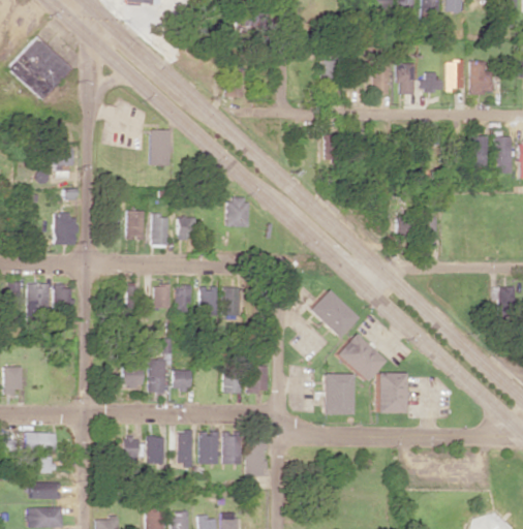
[(9,67),(43,99),(73,67),(38,35),(9,67)]
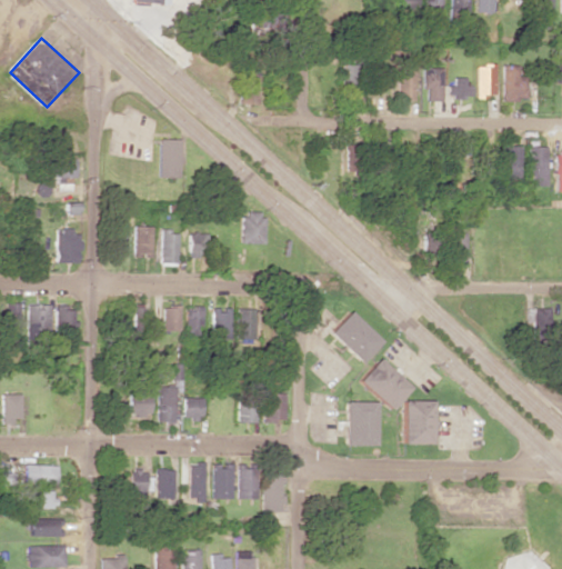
[(343,102),(359,102),(360,61),(345,60),(343,102)]
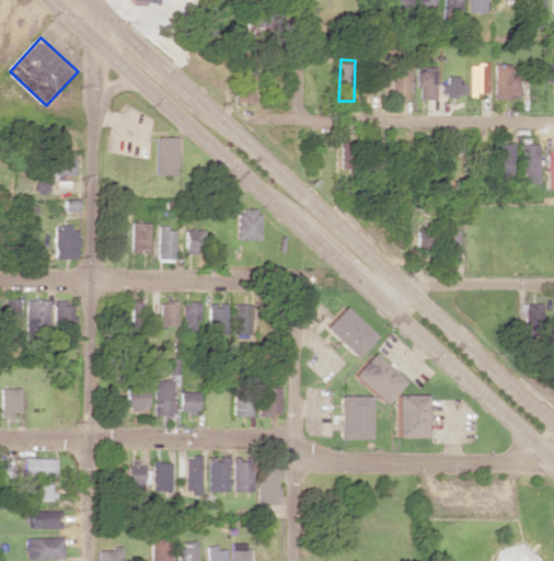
[(394,59),(395,98),(412,98),(411,59),(394,59)]
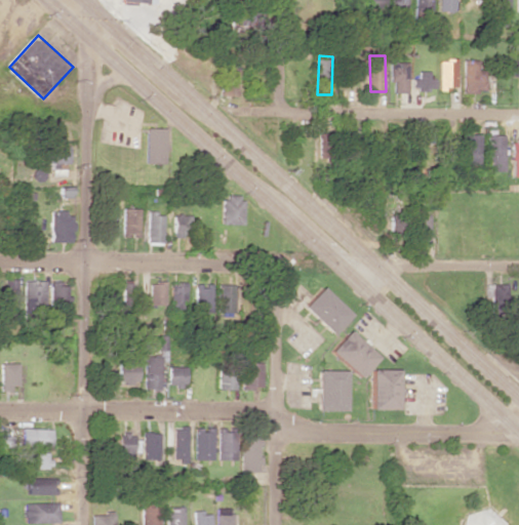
[(442,88),(460,88),(460,59),(442,59),(442,88)]
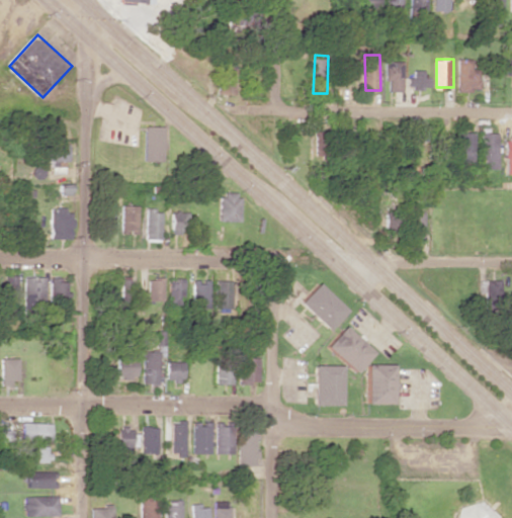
[(475,59),(460,59),(460,90),(483,90),(483,69),(475,69),(475,59)]
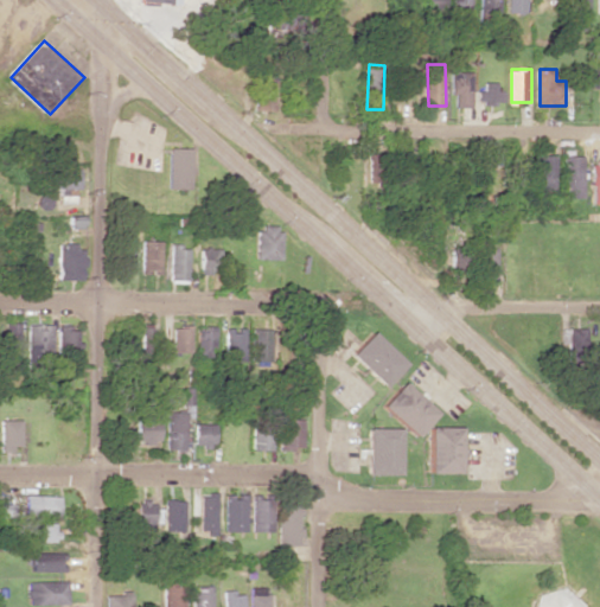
[(454,95),(459,95),(459,107),(474,107),(476,71),(454,71),(454,95)]
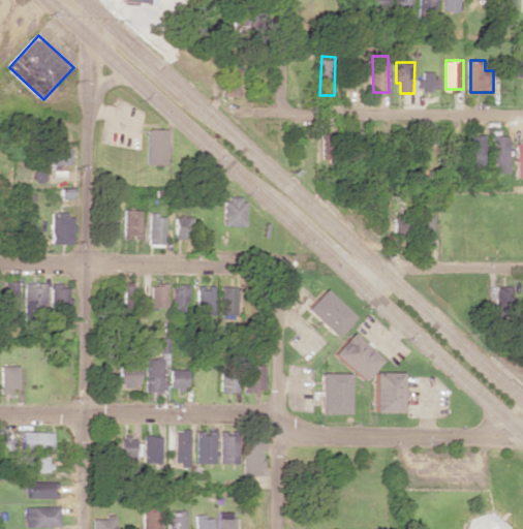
[(439,71),(425,71),(425,79),(418,79),(418,89),(438,90),(439,71)]
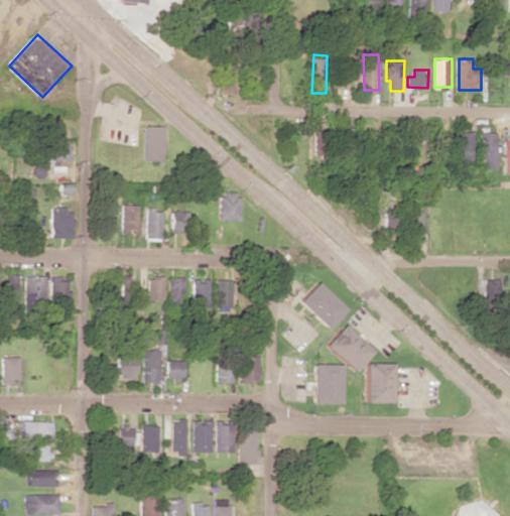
[(166,126),(148,125),(147,160),(166,160),(166,126)]
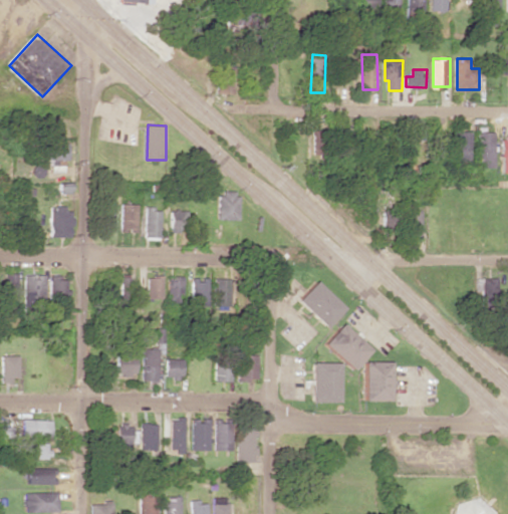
[(473,132),(457,132),(457,160),(473,161),(473,132)]
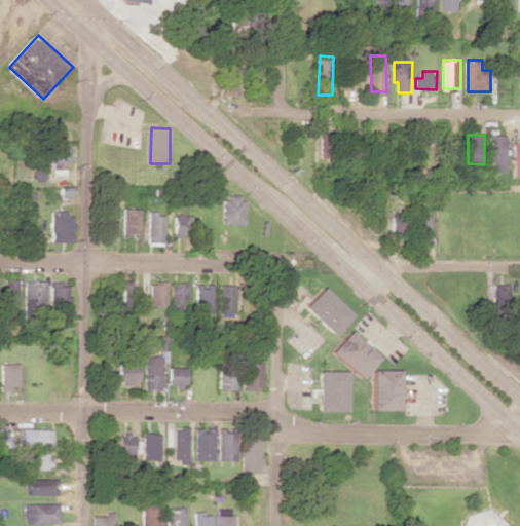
[(509,135),(491,135),(492,172),(510,171),(509,135)]
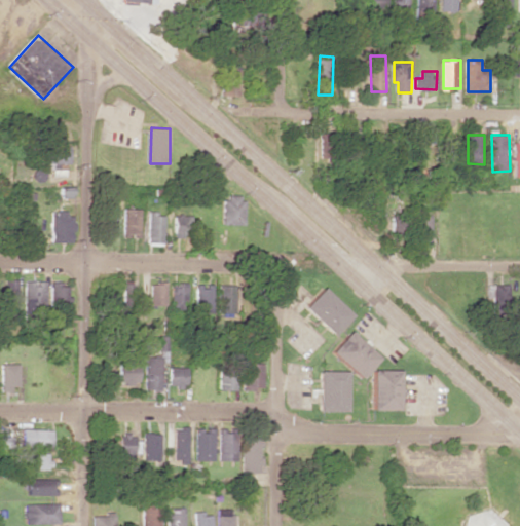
[(50,163),(70,162),(70,145),(50,145),(50,163)]
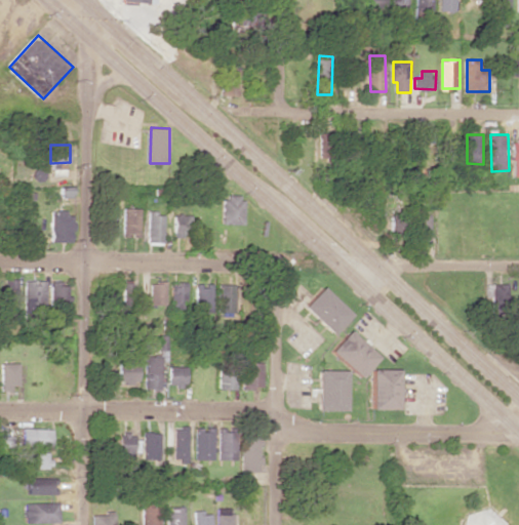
[(245,195),(227,195),(227,224),(245,224),(245,195)]
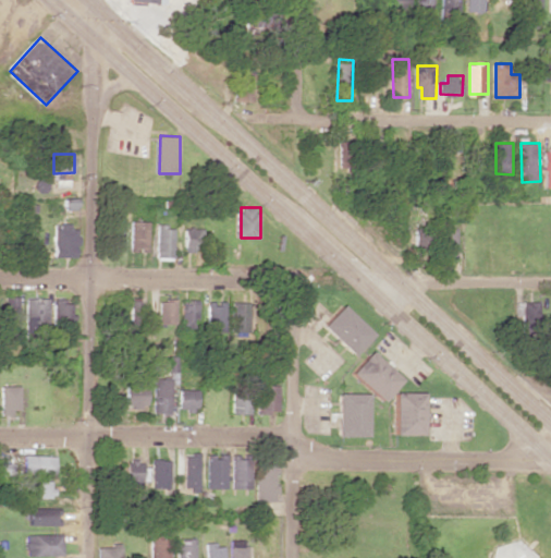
[(127,221),(118,221),(117,246),(126,246),(127,221)]
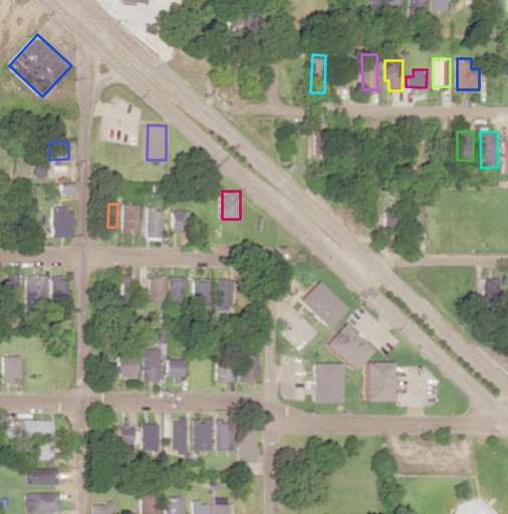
[(140,204),(124,204),(123,228),(140,229),(140,204)]
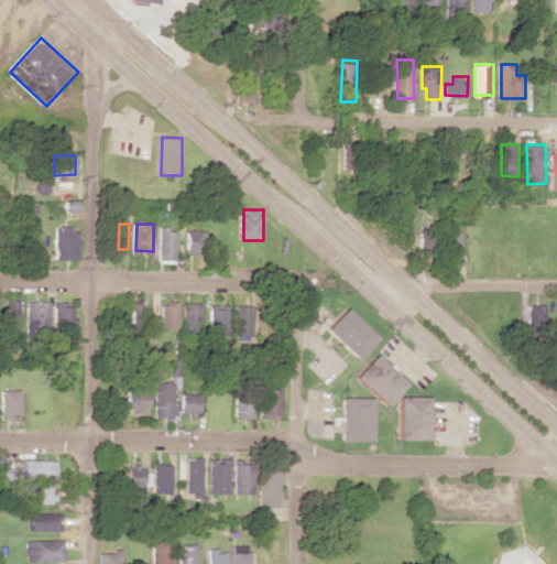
[(58,259),(82,260),(82,228),(58,228),(58,259)]
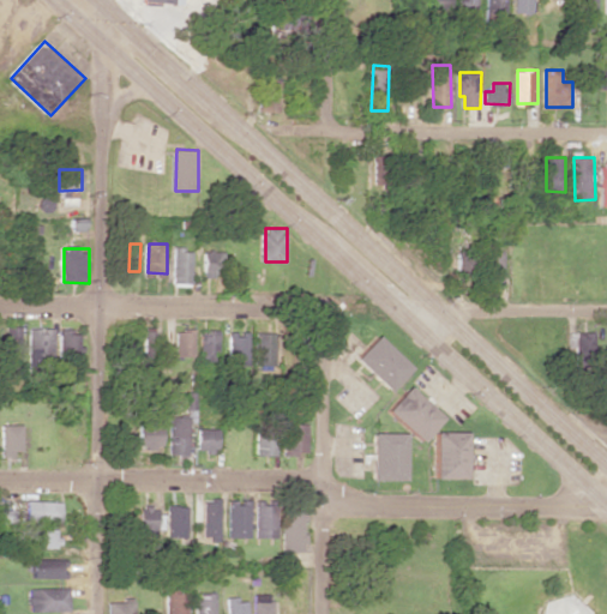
[(208,277),(224,277),(224,251),(206,251),(208,277)]
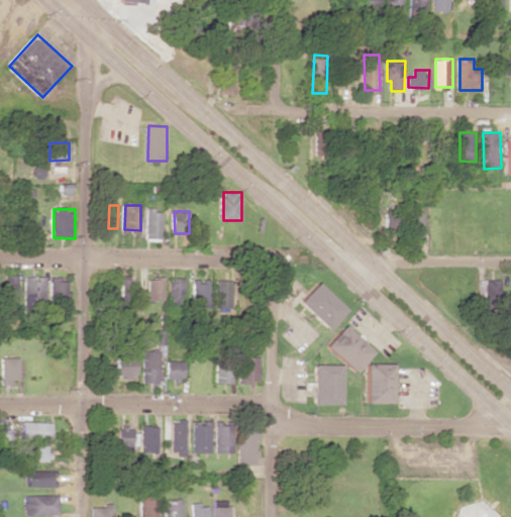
[(405,212),(388,213),(389,231),(405,230),(405,212)]
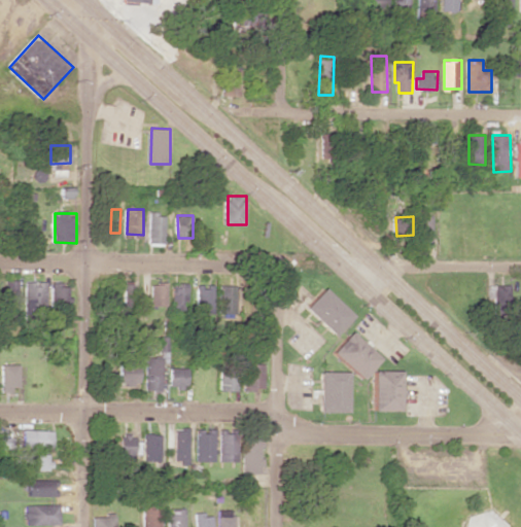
[(435,216),(419,216),(419,240),(436,240),(435,216)]
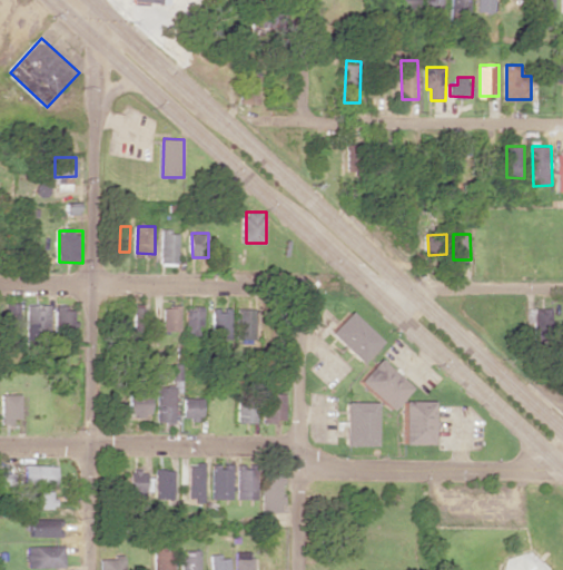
[(23,303),(8,303),(9,337),(25,337),(23,303)]
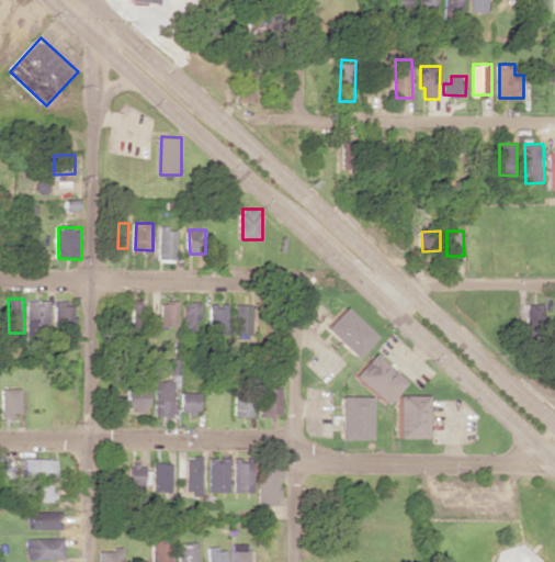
[(53,300),(31,300),(31,337),(53,337),(53,300)]
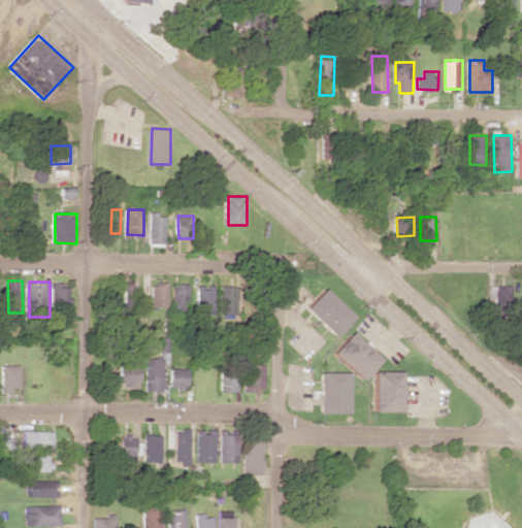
[(55,283),(55,304),(72,304),(72,284),(55,283)]
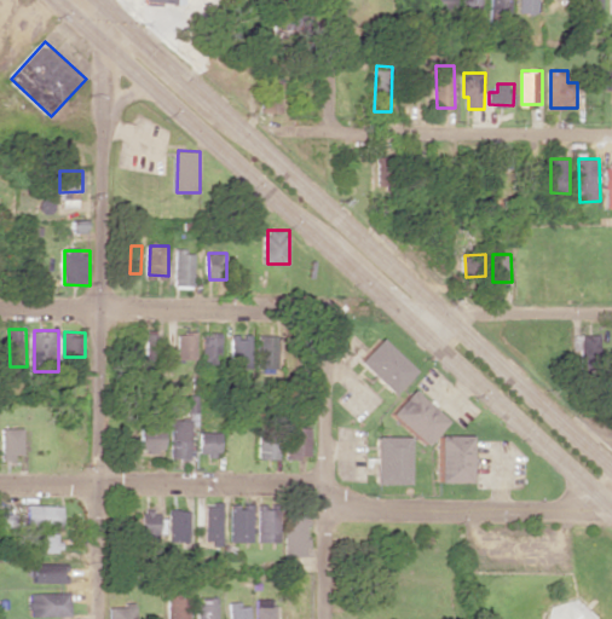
[(200,331),(183,333),(183,359),(201,359),(200,331)]
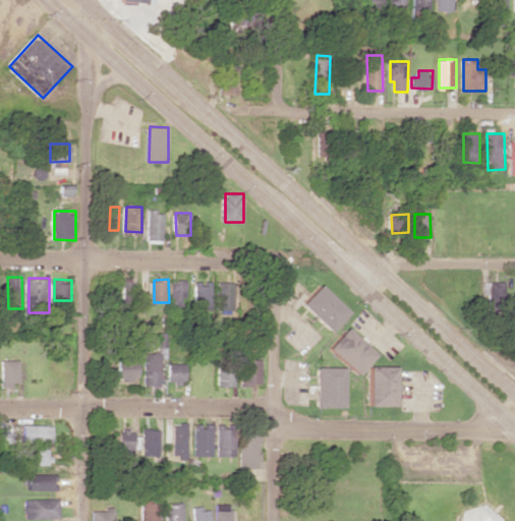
[(188,279),(174,280),(175,305),(189,305),(188,279)]
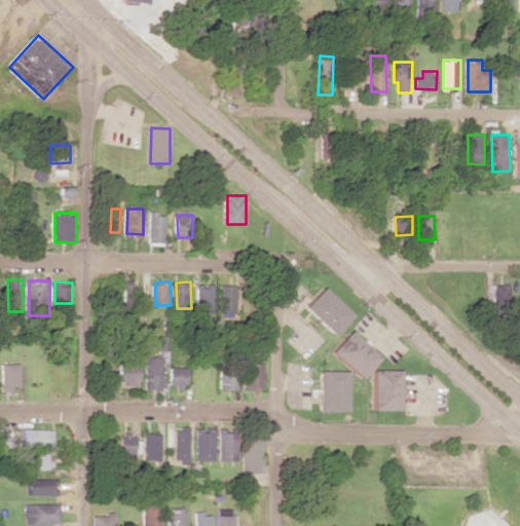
[(216,312),(217,284),(201,284),(200,312),(216,312)]
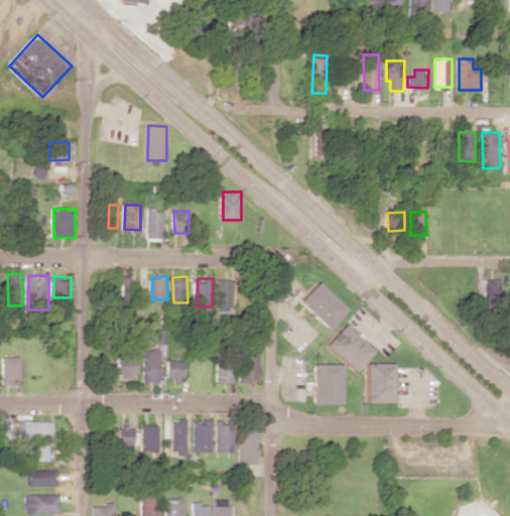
[(486,291),(487,308),(501,307),(500,278),(480,279),(481,292),(486,291)]
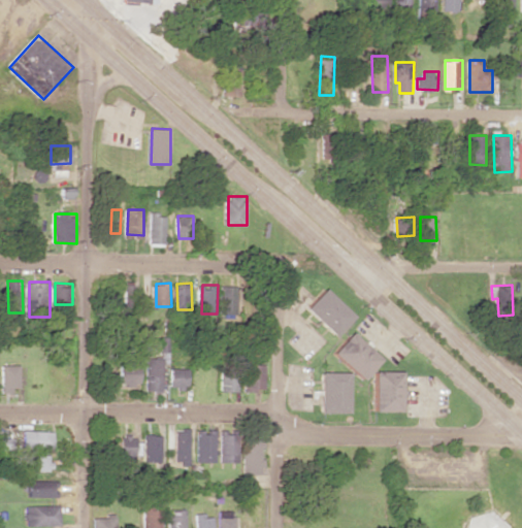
[(224,316),(241,317),(242,286),(225,286),(224,316)]
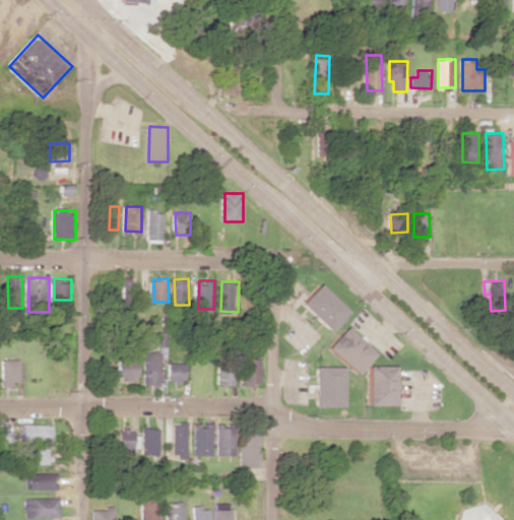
[(332,330),(350,311),(322,283),(304,304),(332,330)]
